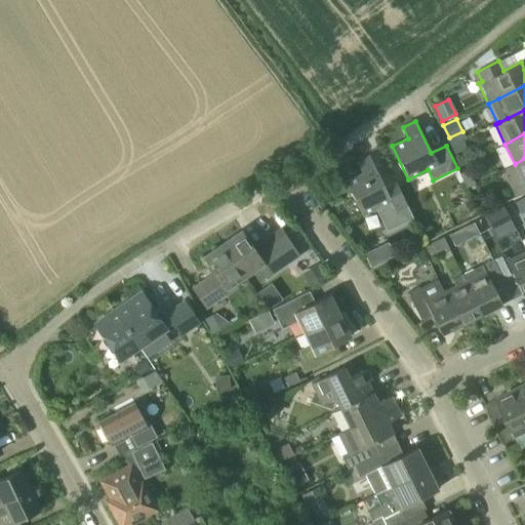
[(375,208),(387,231),(413,218),(396,183),(385,188),(369,157),(357,163),(362,173),(346,182),(362,215),(375,208)]
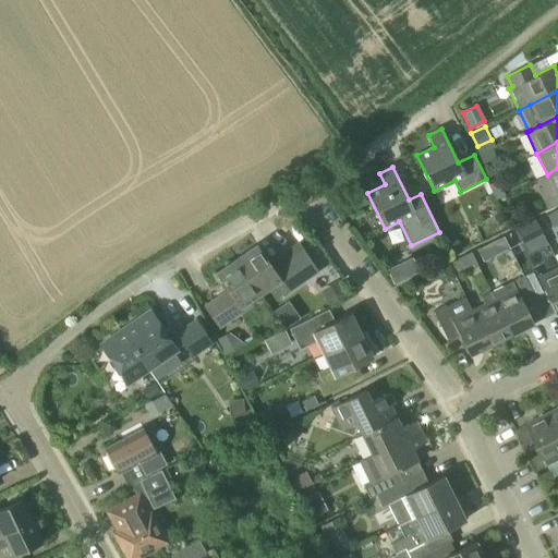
[(542,185),(536,189),(547,209),(557,204),(557,168),(547,174),(550,181),(542,185)]
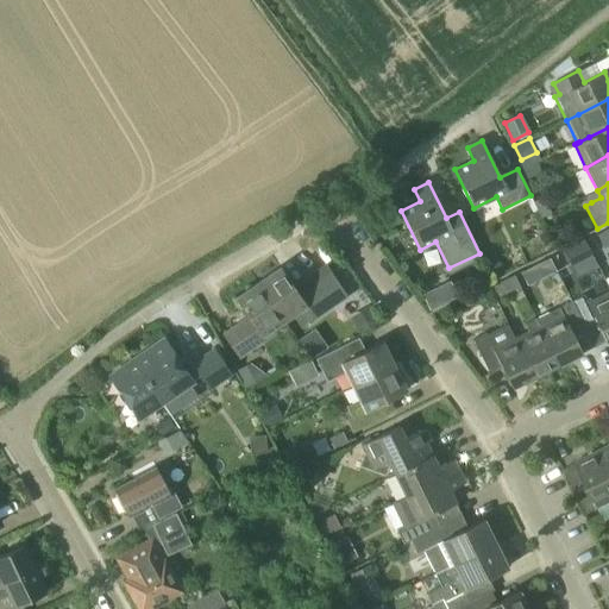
[(544,196),(533,202),(541,219),(552,214),(544,196)]
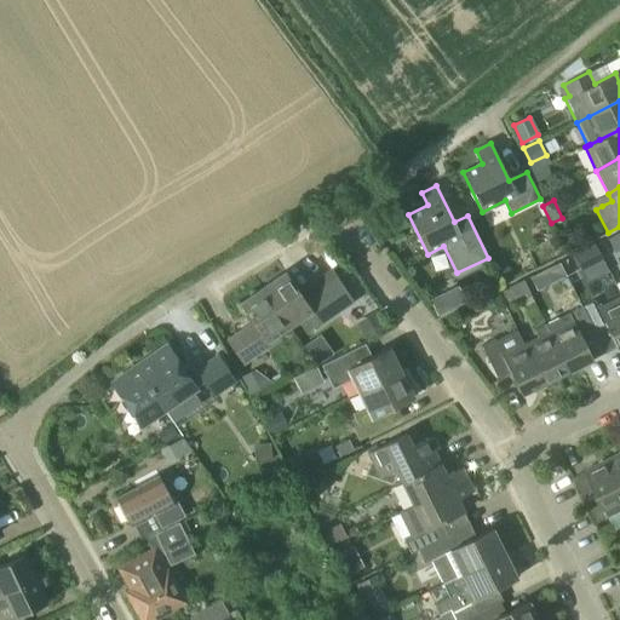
[(619,236),(619,234),(608,239),(615,253),(619,250),(619,236)]
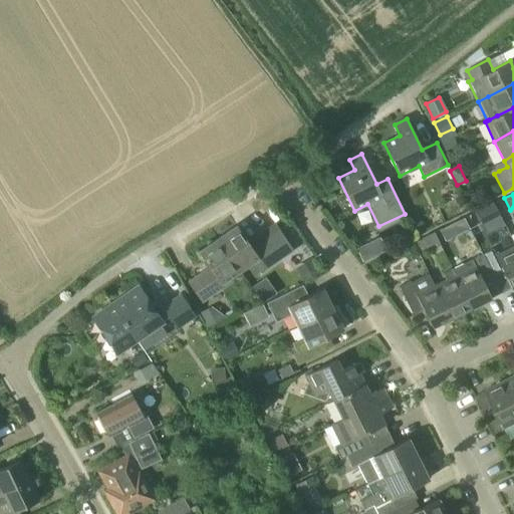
[(476,212),(482,223),(500,215),(494,203),(476,212)]
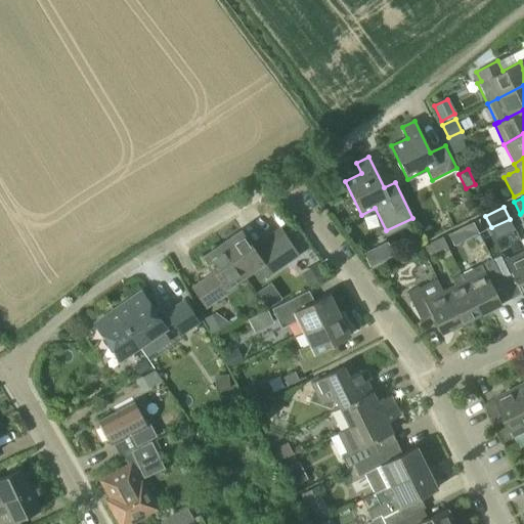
[(452,244),(478,230),(473,220),(447,233),(452,244)]
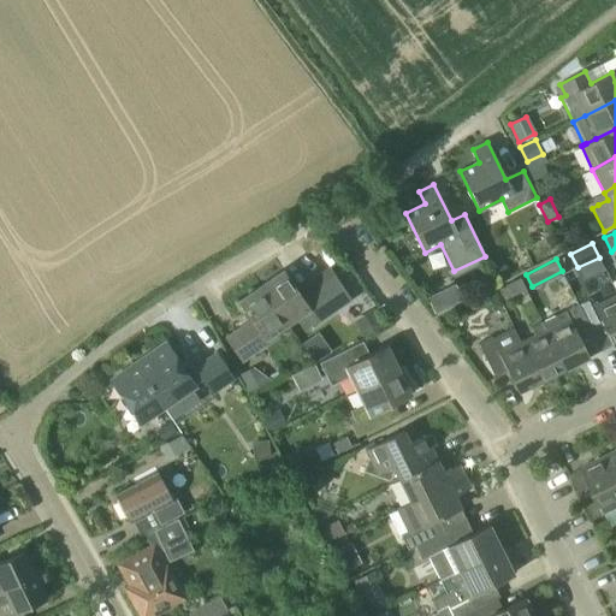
[(497,265),(492,272),(496,279),(504,280),(509,273),(505,265),(497,265)]
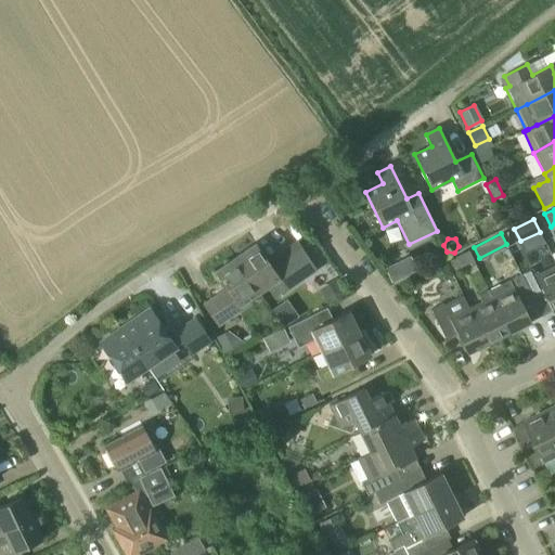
[(255,244),(235,258),(258,292),(270,284),(278,295),(286,289),(287,291),(313,272),(317,270),(300,247),(271,267),(267,260),(255,244)]
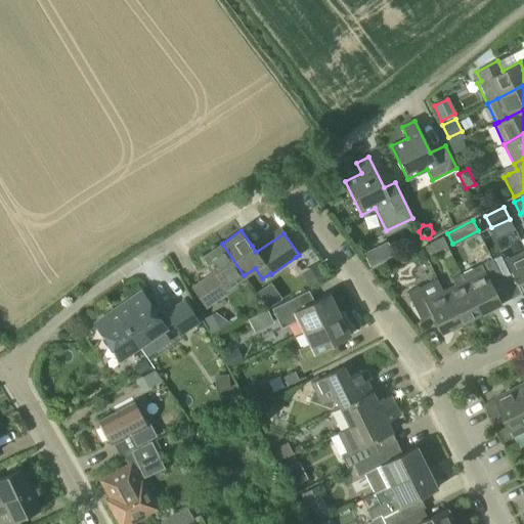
[(428,257),(448,247),(443,237),(423,247),(428,257)]
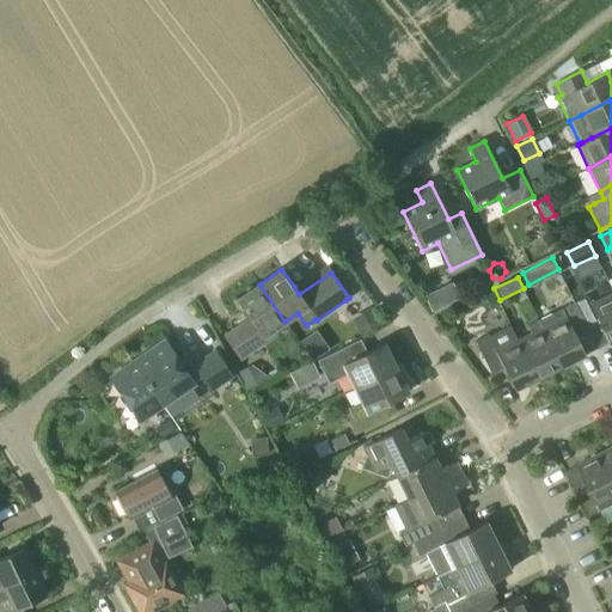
[(239,325),(224,336),(240,360),(276,335),(274,330),(285,322),(259,285),(237,299),(250,318),(254,324),(244,331),(239,325)]
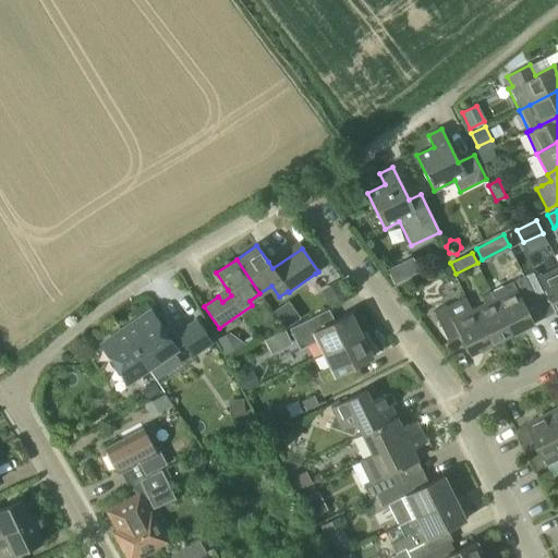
[(399,264),(387,269),(393,283),(407,277),(399,264)]
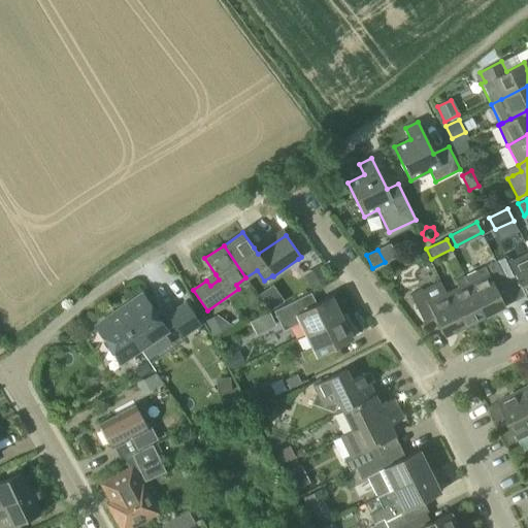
[(527,294),(527,253),(509,263),(506,256),(495,261),(515,301),(527,294)]
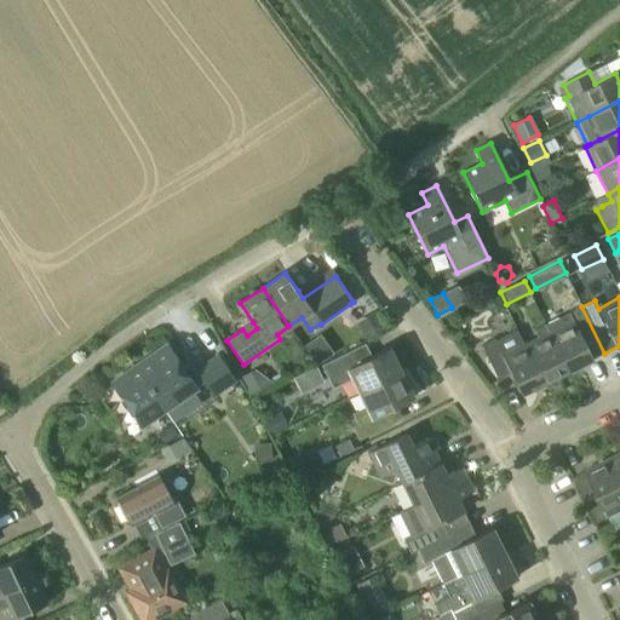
[(568,372),(604,354),(581,306),(569,314),(573,321),(549,333),(568,372)]
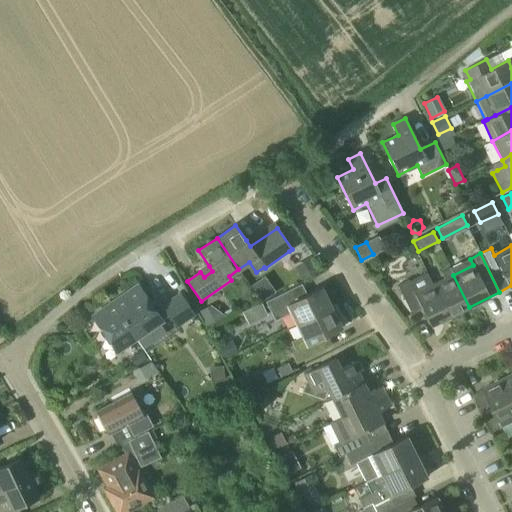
[(309,258),(294,267),(300,276),(315,267),(309,258)]
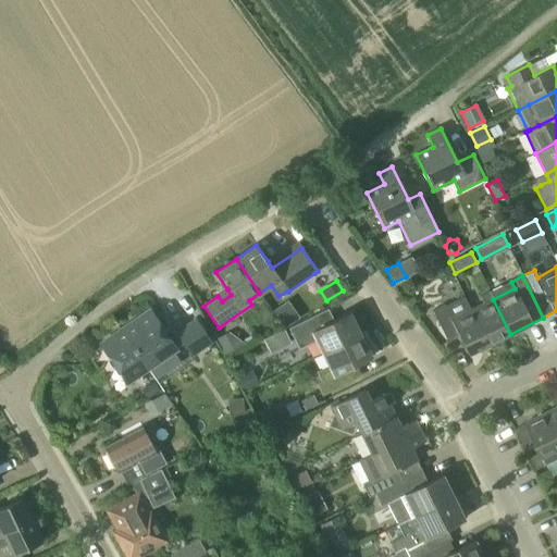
[(481,298),(478,292),(467,298),(490,344),(510,334),(493,299),(491,294),(481,298)]
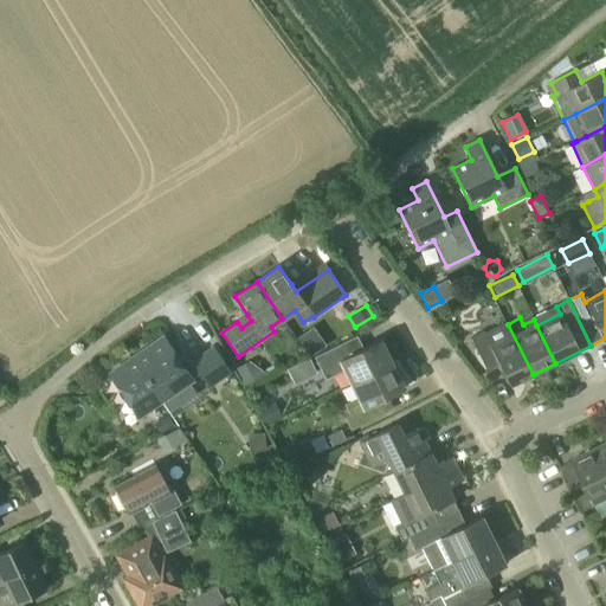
[(533,374),(508,324),(485,335),(484,334),(471,340),(488,373),(500,366),(509,386),(533,374)]
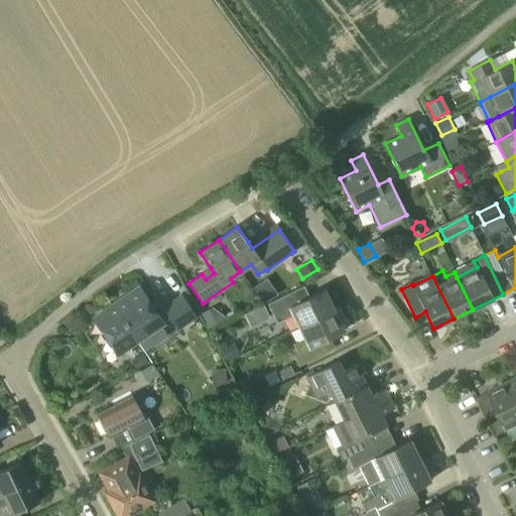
[(114,306),(139,344),(165,326),(140,288),(114,306)]
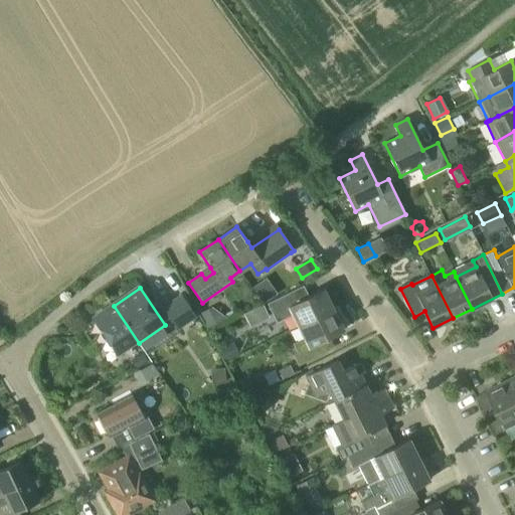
[(293,291),(267,304),(276,322),(292,314),(299,327),(333,310),(323,290),(309,297),(298,302),(293,291)]
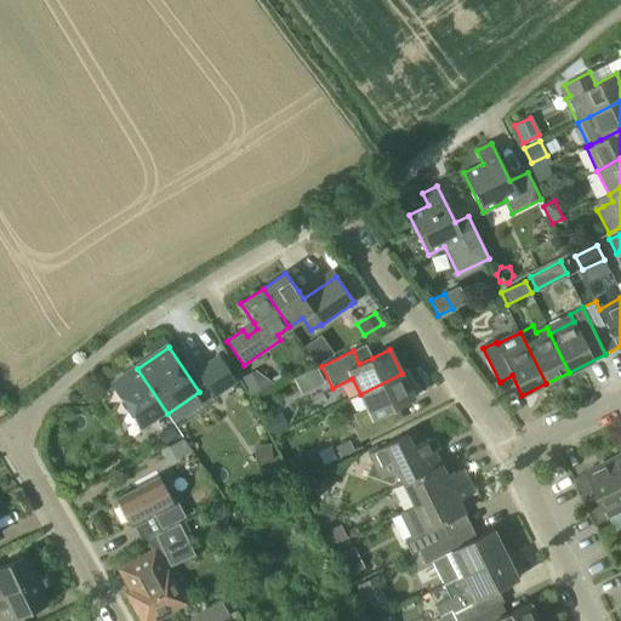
[(215,398),(237,382),(218,355),(195,370),(215,398)]
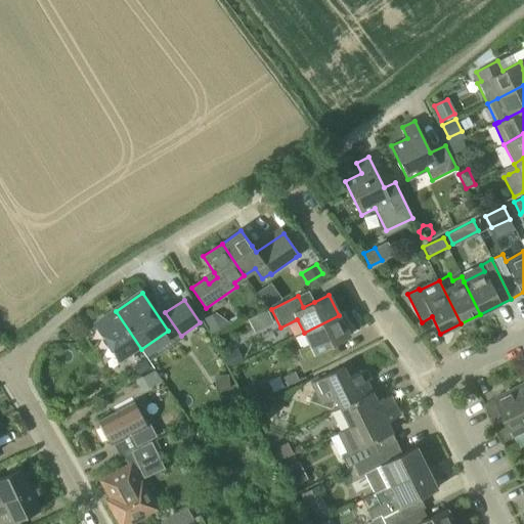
[(141,349),(116,311),(96,324),(122,362),(141,349)]
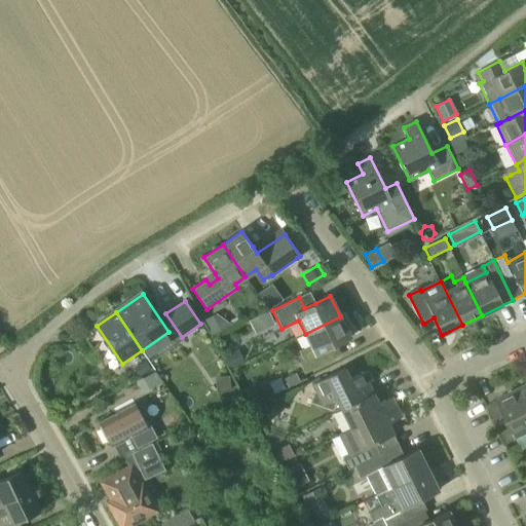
[(210,336),(221,330),(214,316),(203,322),(210,336)]
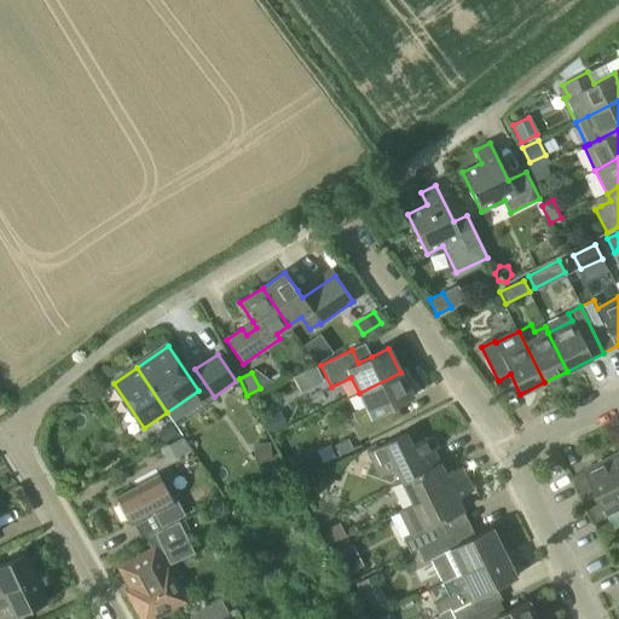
[(365,406),(352,412),(358,424),(352,427),(358,439),(385,426),(379,414),(394,406),(412,397),(400,372),(359,393),(365,406)]
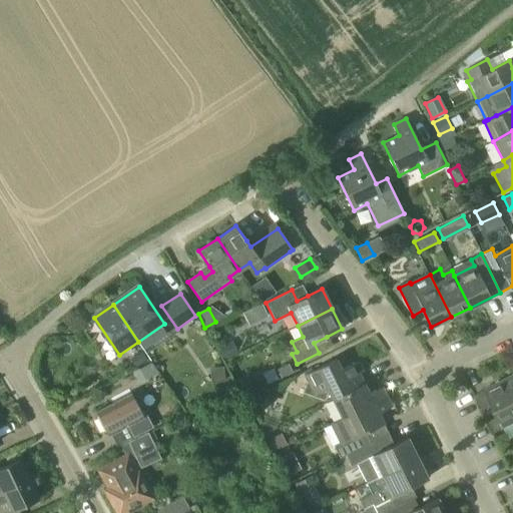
[(225,345),(217,349),(223,361),(231,356),(225,345)]
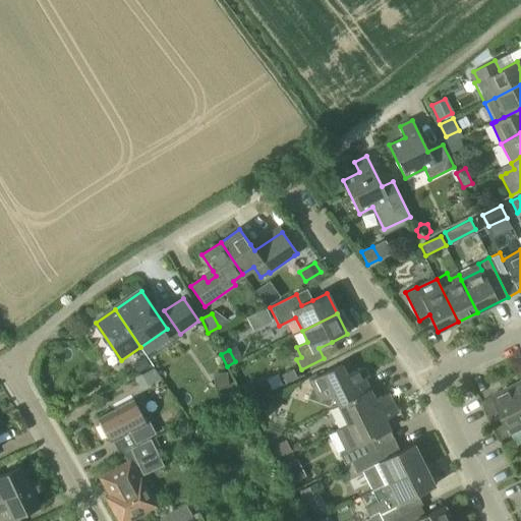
[(143,356),(131,364),(137,373),(150,365),(143,356)]
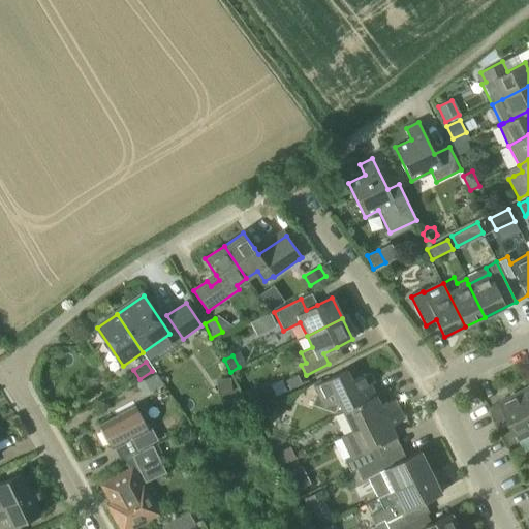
[(316,392),(312,403),(335,411),(338,402),(343,412),(375,396),(365,374),(351,380),(346,370),(314,386),(316,392)]
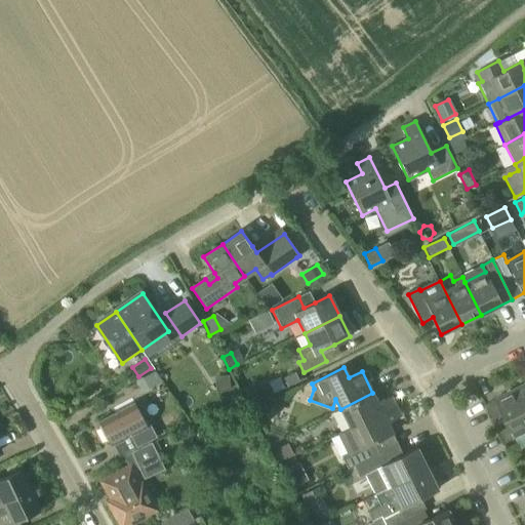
[(295,373),(283,379),(287,388),(299,381),(295,373)]
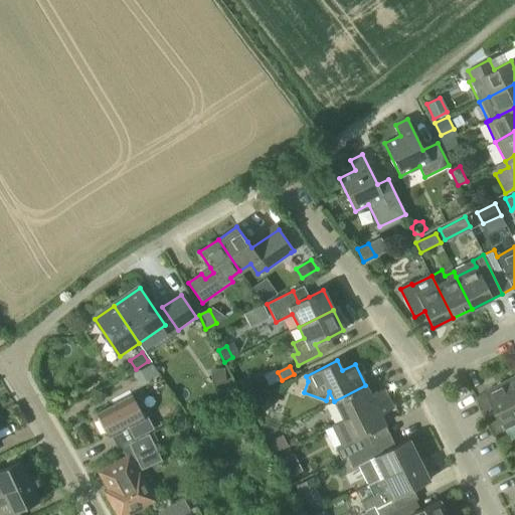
[(146,367),(133,374),(139,385),(152,378),(146,367)]
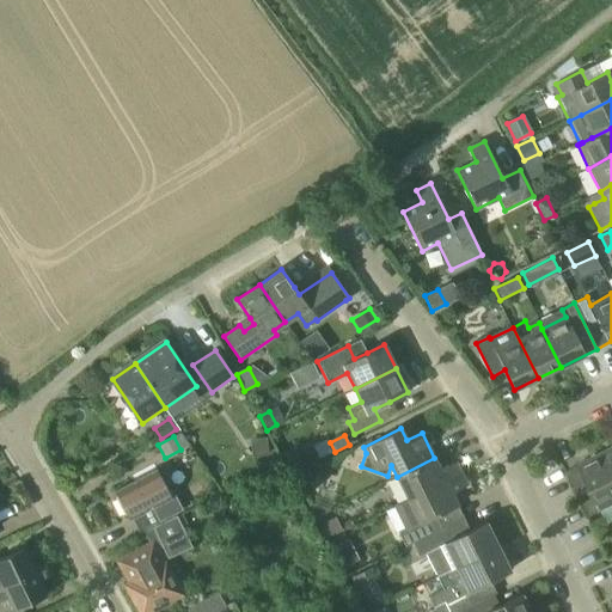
[(265,438),(251,440),(254,458),(268,457),(265,438)]
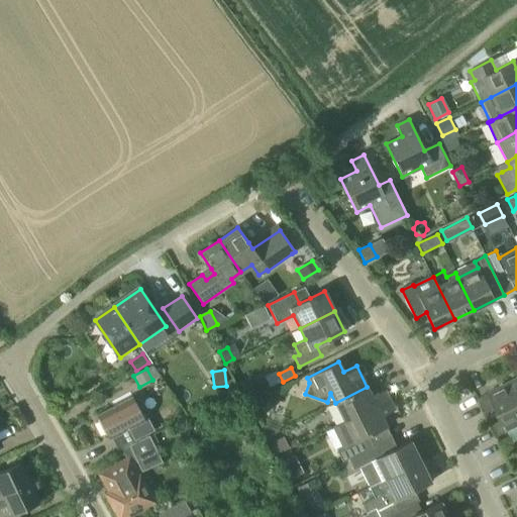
[(516,378),(508,383),(516,400),(516,378)]
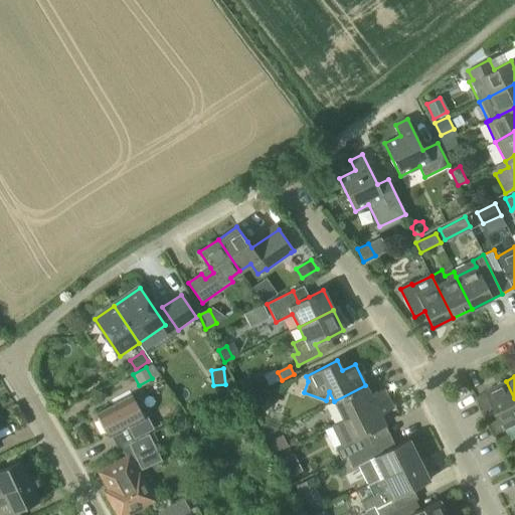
[(508,433),(514,428),(514,398),(506,381),(476,396),(495,435),(506,430),(508,433)]
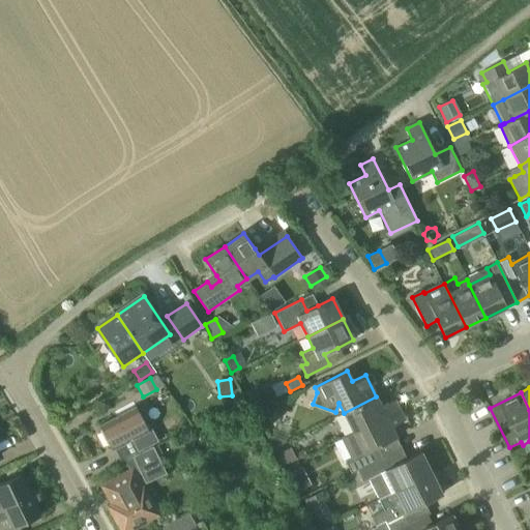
[(376,396),(344,413),(353,433),(400,410),(394,400),(381,406),(376,396)]
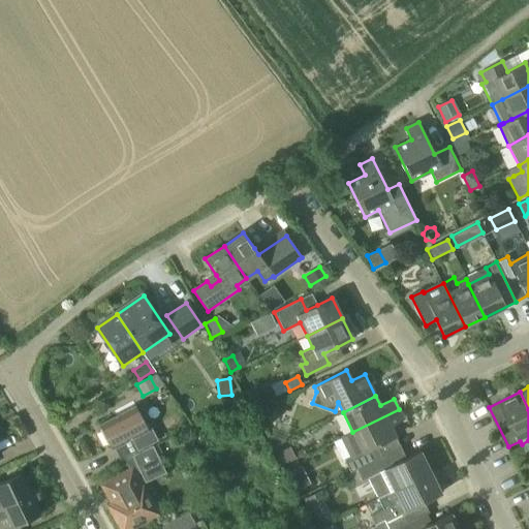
[(135,406),(99,425),(100,427),(102,431),(101,433),(107,445),(111,446),(113,450),(114,450),(132,440),(139,453),(153,445),(159,442),(152,429),(149,431),(136,407),(135,406)]
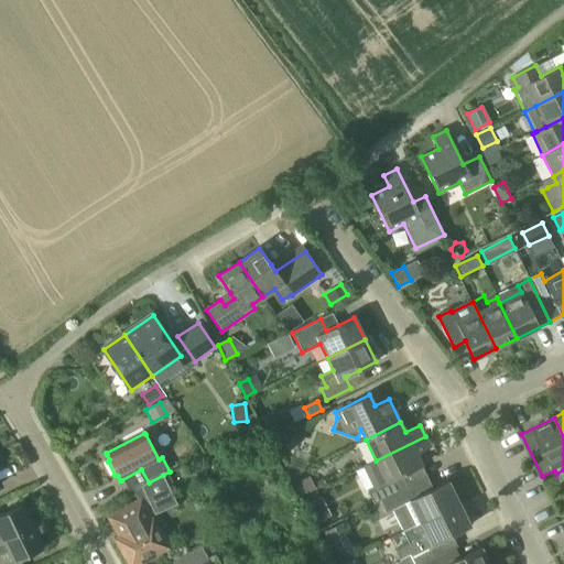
[(376,461),(362,467),(372,487),(368,490),(373,502),(380,500),(408,486),(402,475),(422,465),(416,454),(431,447),(425,436),(376,461)]
